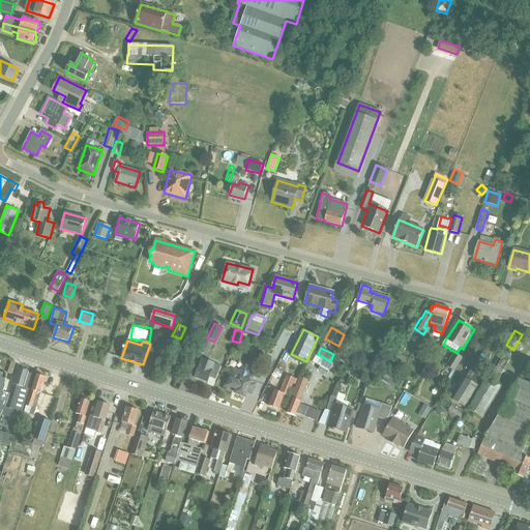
[(501,388),(500,387),(509,372),(504,369),(511,357),(505,353),(489,380),(487,379),(468,410),(482,418),(501,388)]
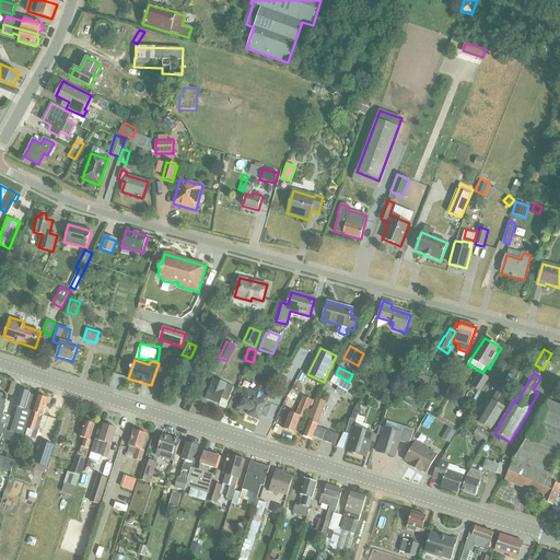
[(473,387),(480,392),(488,378),(480,374),(473,387)]
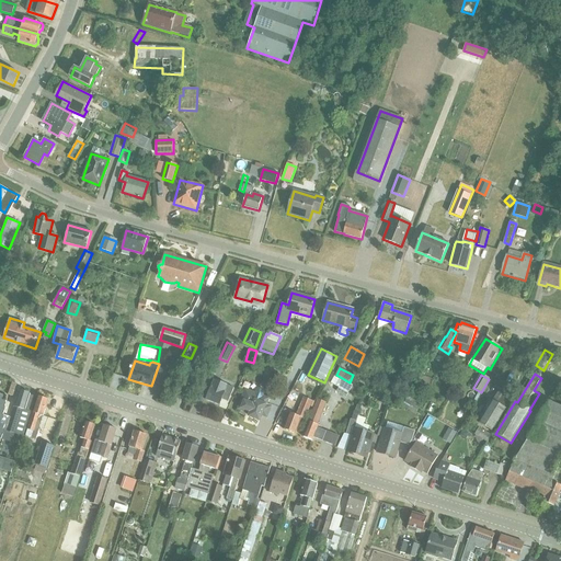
[(335,376),(331,384),(339,388),(343,380),(335,376)]
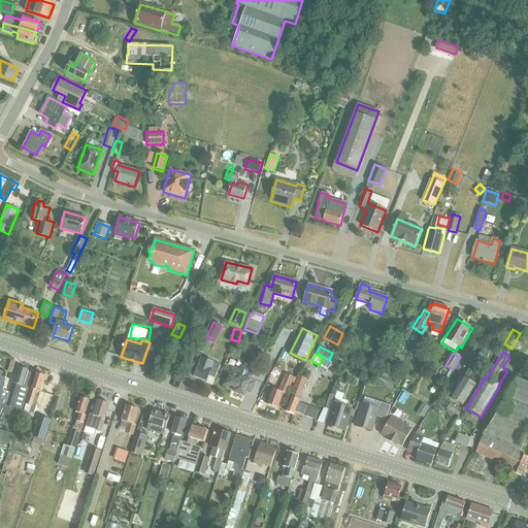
[(202,358),(199,364),(194,376),(206,382),(209,376),(215,378),(220,365),(202,358)]
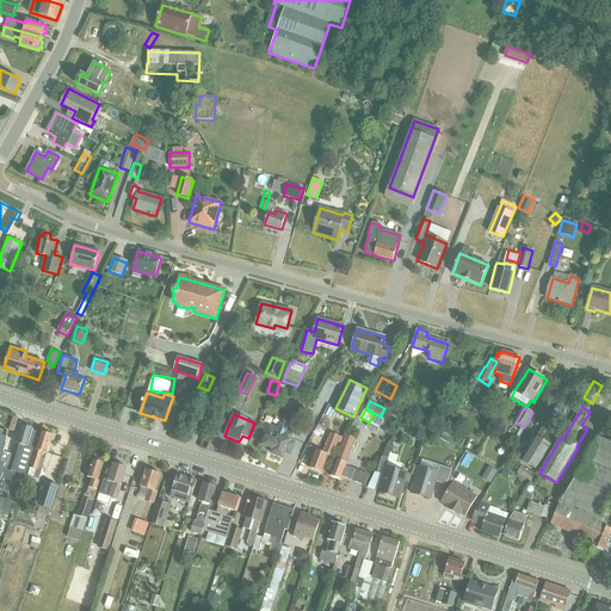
[(279,426),(278,429),(270,425),(265,437),(261,444),(273,449),(271,454),(283,458),(292,434),(287,432),(288,430),(288,426),(287,424),(283,423),(281,424),(279,426)]
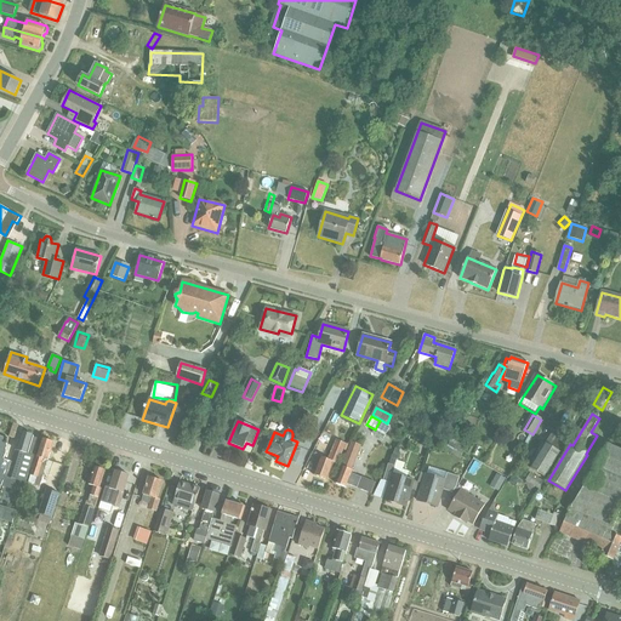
[(13,463),(11,462),(6,478),(3,486),(12,490),(16,480),(26,483),(40,438),(22,433),(13,463)]
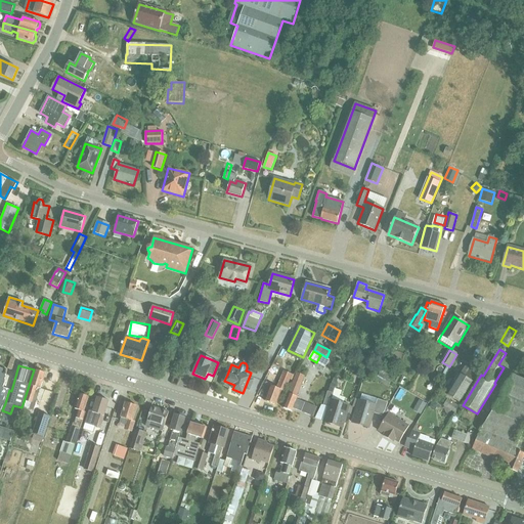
[(466,365),(461,375),(447,396),(461,403),(478,374),(466,365)]
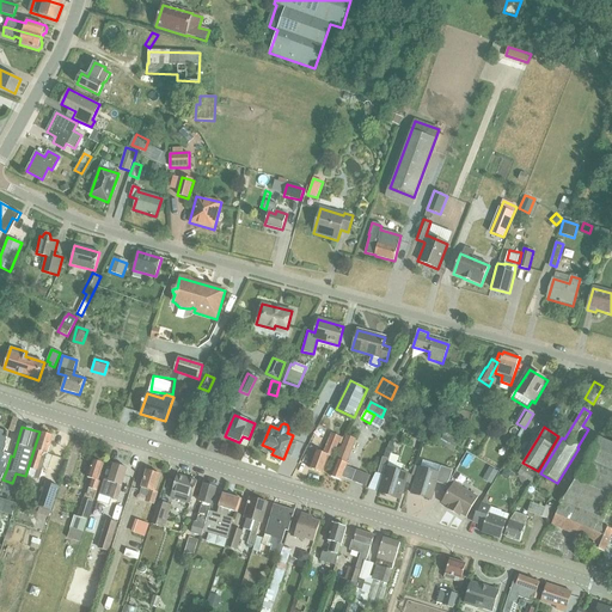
[(0,463),(0,467),(6,471),(11,456),(4,453),(6,450),(6,439),(7,439),(8,432),(6,432),(6,434),(0,430),(0,463)]
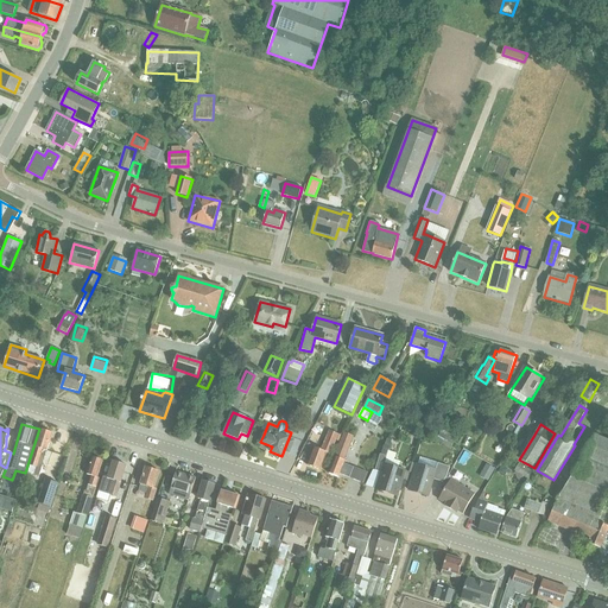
[(52,434),(42,430),(29,472),(36,474),(38,464),(43,466),(52,434)]
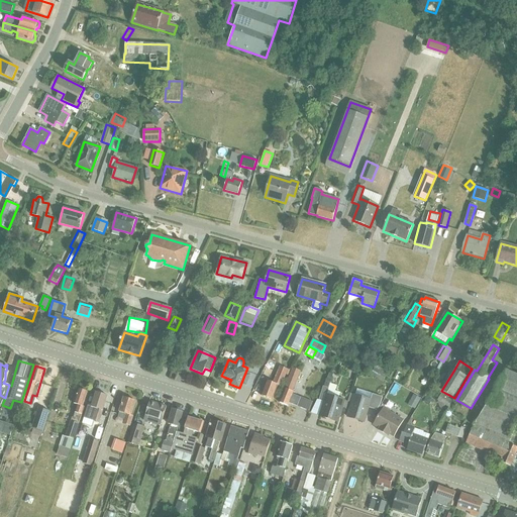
[(474,426),(466,444),(497,457),(496,459),(511,467),(516,450),(516,447),(512,445),(514,438),(512,437),(516,424),(516,376),(514,375),(516,369),(508,366),(506,371),(495,389),(497,390),(474,426)]
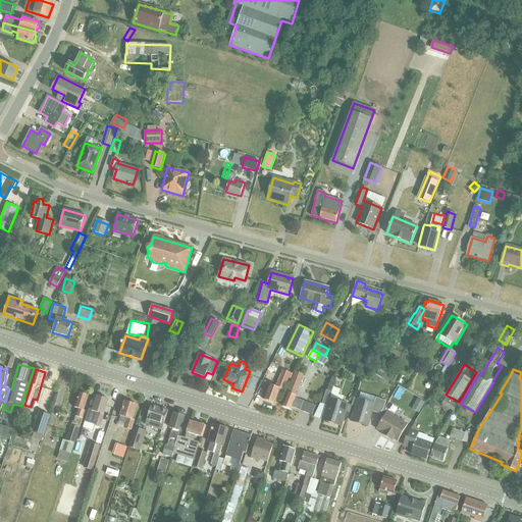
[(283,390),(291,373),(283,370),(276,386),(269,384),(263,400),(274,404),(280,389),(283,390)]
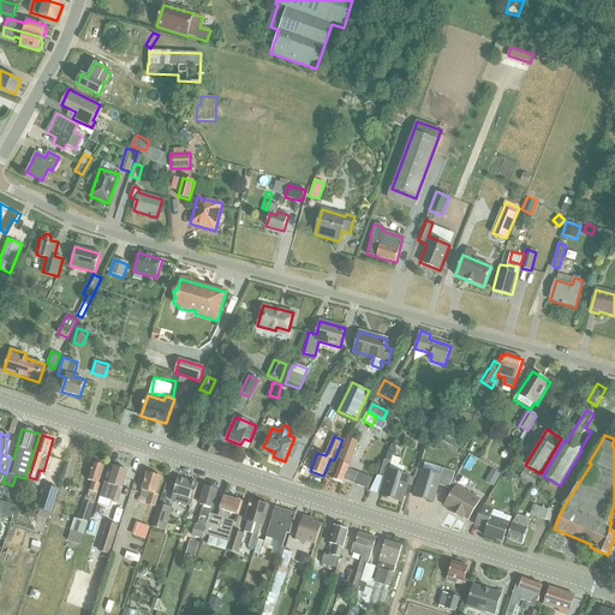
[(348,439),(333,479),(342,483),(344,481),(353,484),(357,475),(347,471),(350,466),(347,465),(357,442),(348,439)]
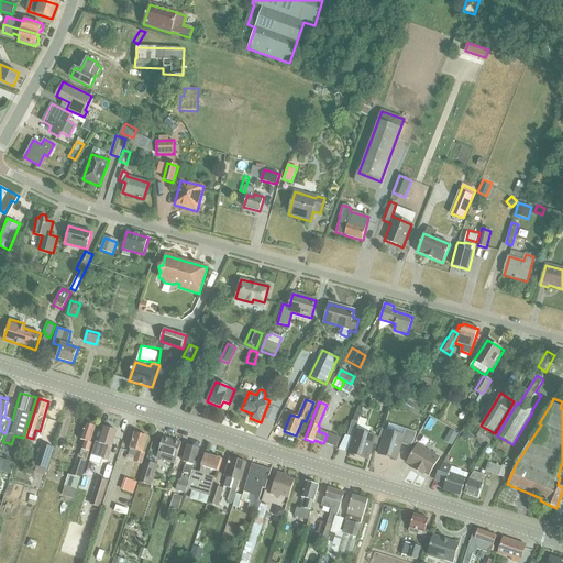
[(404,408),(417,416),(421,409),(407,401),(404,408)]
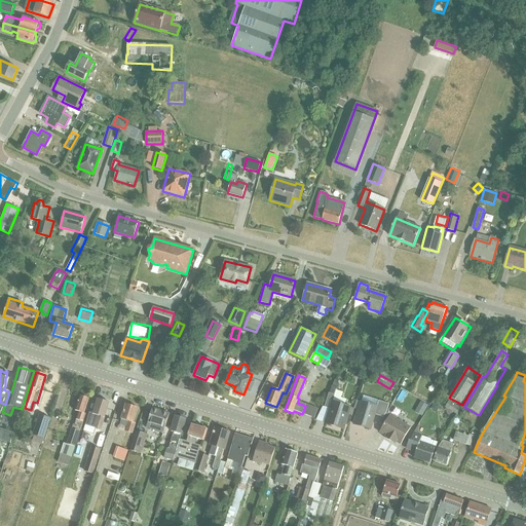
[(350,407),(344,405),(346,400),(341,398),(343,392),(336,390),(339,381),(335,379),(333,385),(332,385),(329,393),(325,407),(330,409),(325,423),(343,429),(350,407)]
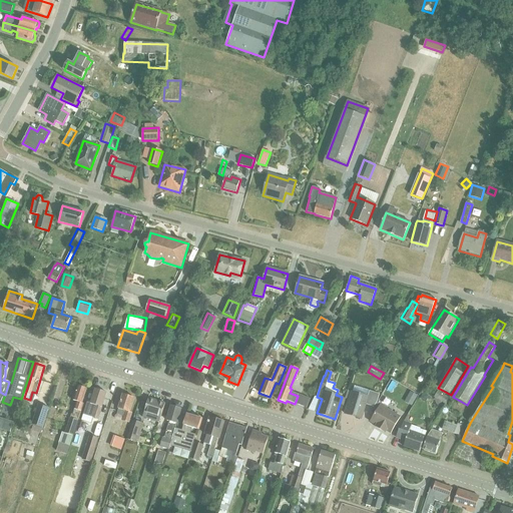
[(76,402),(72,415),(71,415),(65,433),(63,433),(59,443),(69,446),(78,421),(79,417),(83,404),(82,403),(86,389),(78,386),(73,401),(76,402)]
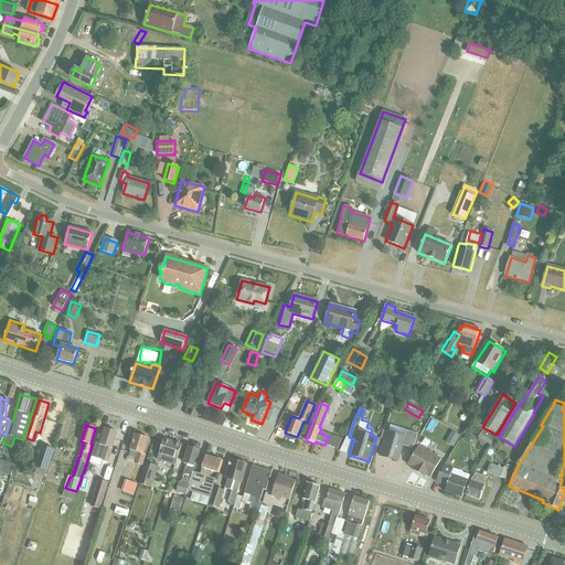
[(403,446),(412,448),(415,444),(418,434),(391,425),(381,456),(397,461),(403,446)]
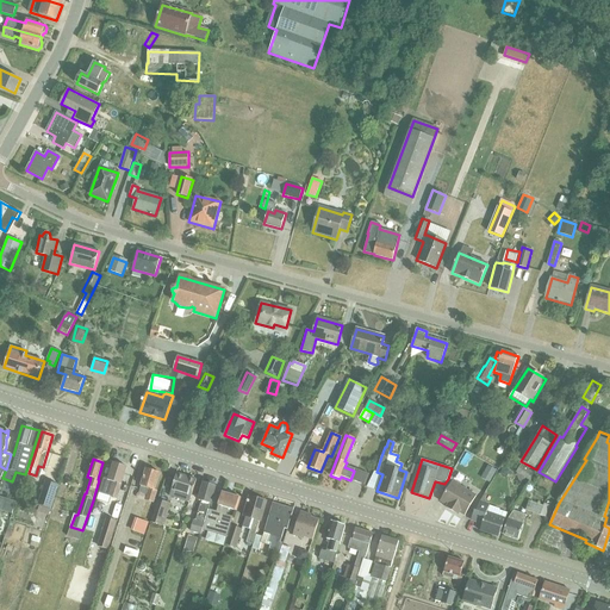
[(110,497),(117,499),(126,467),(113,464),(109,480),(116,483),(116,486),(113,486),(110,497)]
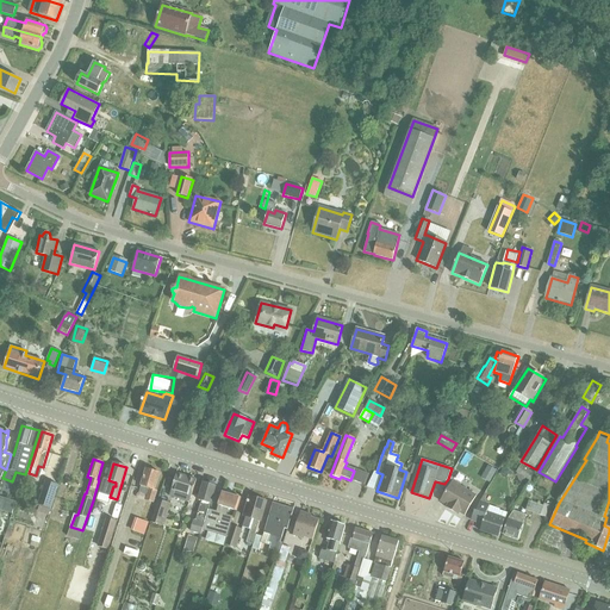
[(491,464),(483,474),(492,480),(499,470),(491,464)]
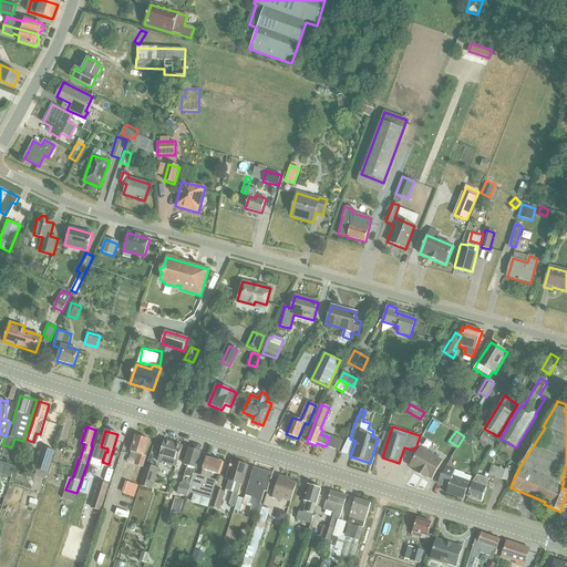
[(143,455),(148,440),(136,436),(131,452),(138,454),(135,465),(142,467),(145,456),(143,455)]
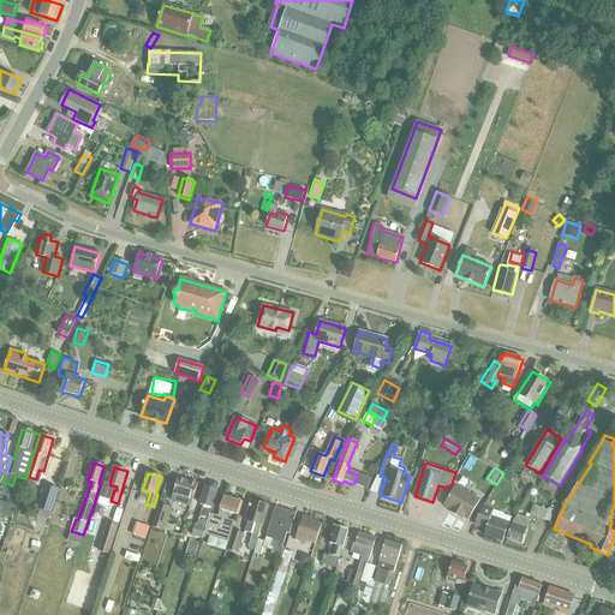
[(171,501),(191,507),(198,484),(178,478),(171,501)]
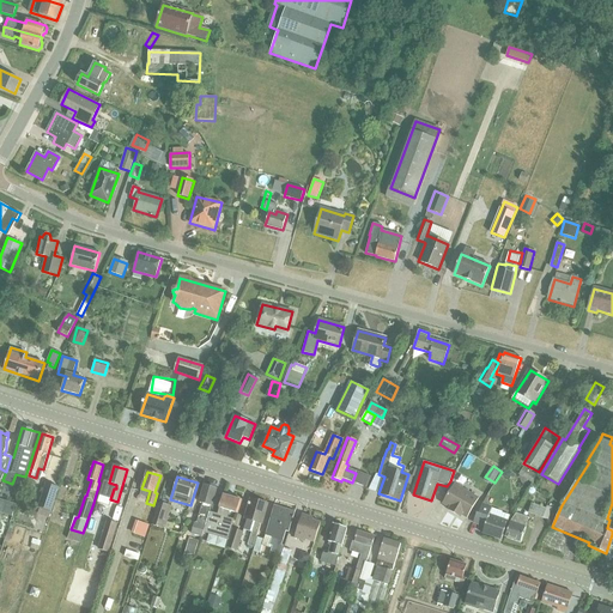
[(450,481),(447,486),(444,492),(448,495),(442,504),(450,509),(449,510),(455,515),(456,513),(467,519),(479,499),(450,481)]
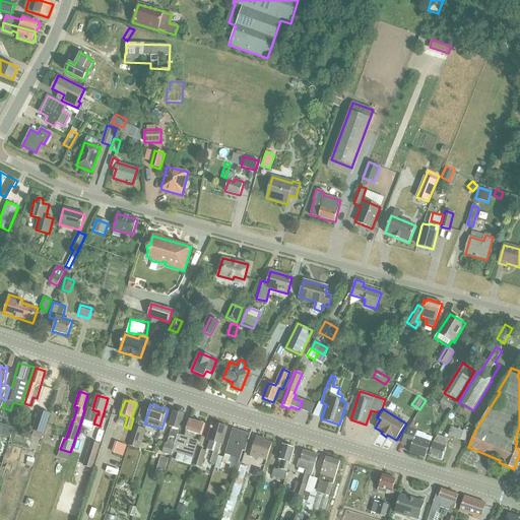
[(33,431),(43,434),(50,413),(39,410),(33,431)]
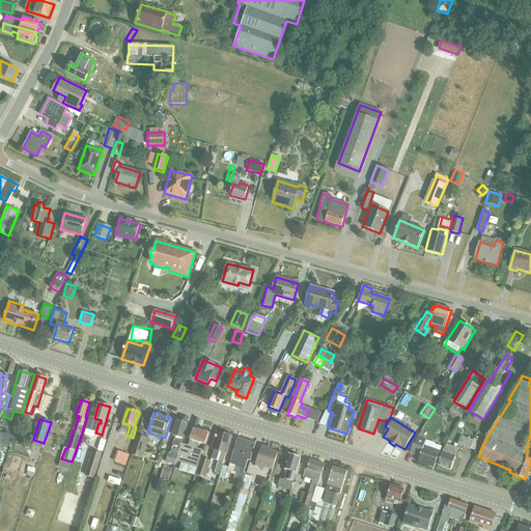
[(175,466),(176,462),(188,423),(177,420),(173,436),(175,436),(170,454),(169,453),(166,463),(175,466)]
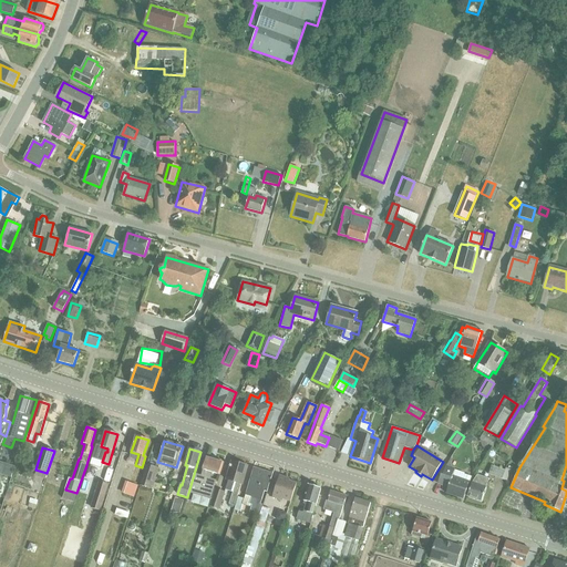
[(202,476),(194,474),(188,493),(212,500),(217,481),(209,478),(212,473),(219,475),(223,462),(207,457),(202,476)]
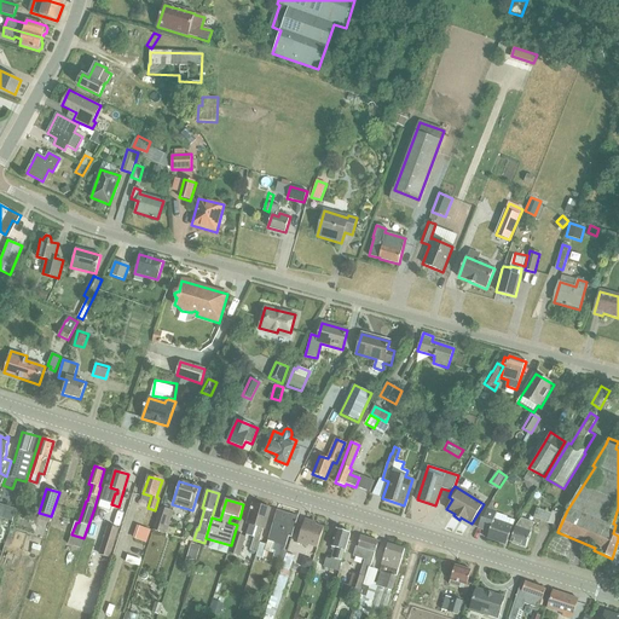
[(247,534),(255,537),(252,550),(255,551),(266,520),(267,520),(271,509),(254,504),(247,524),(249,525),(247,534)]
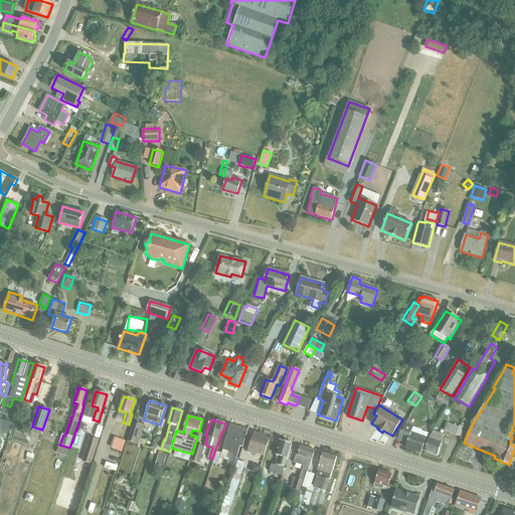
[(6,421),(3,432),(10,434),(13,423),(6,421)]
